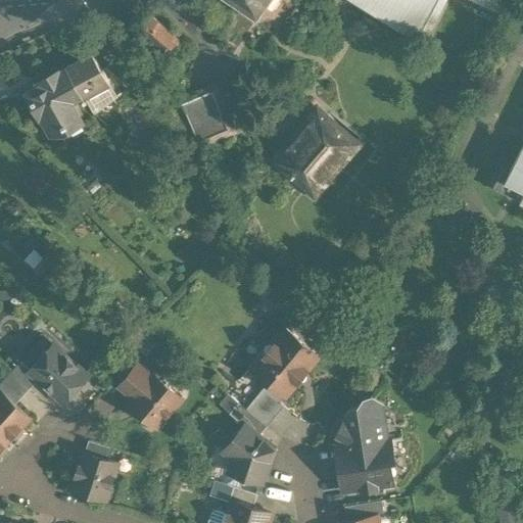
[(227,0),(255,18),(268,0),(227,0)]
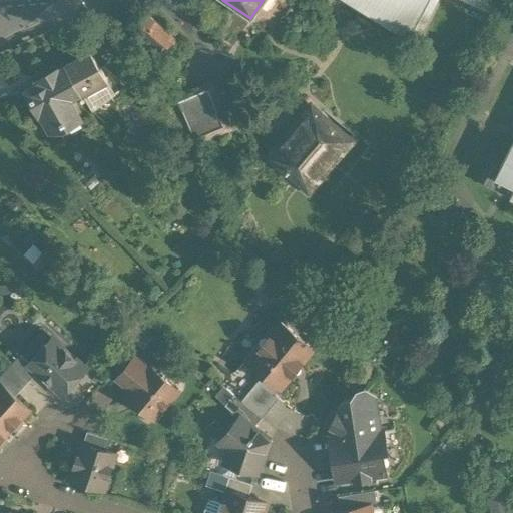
[(347,0),(408,39),(427,0),(347,0)]
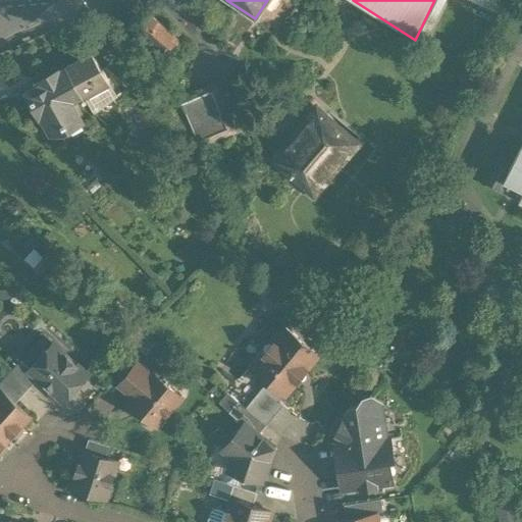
[(177,45),(148,18),(135,34),(148,46),(137,59),(155,74),(168,59),(177,45)]
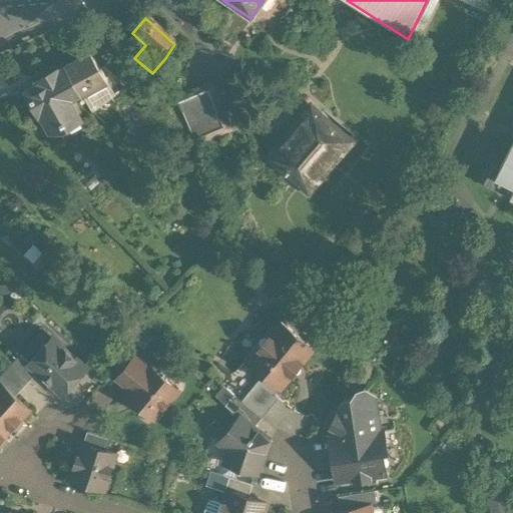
[(88,53),(63,67),(64,69),(79,97),(104,83),(88,53)]
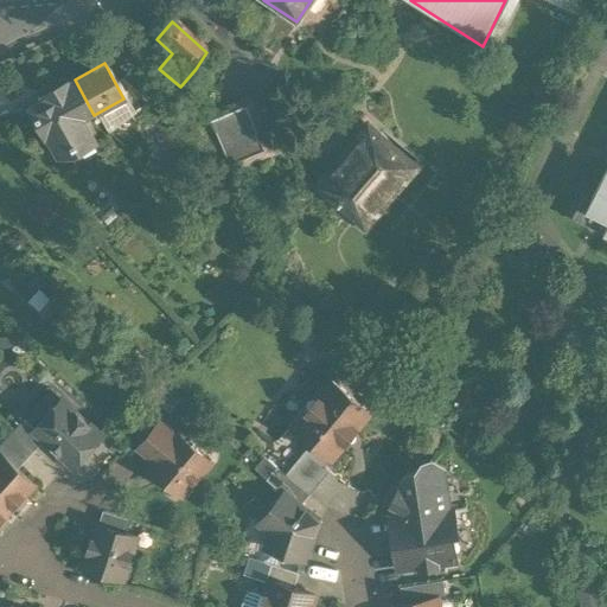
[(132,68),(120,83),(149,106),(159,87),(132,68)]
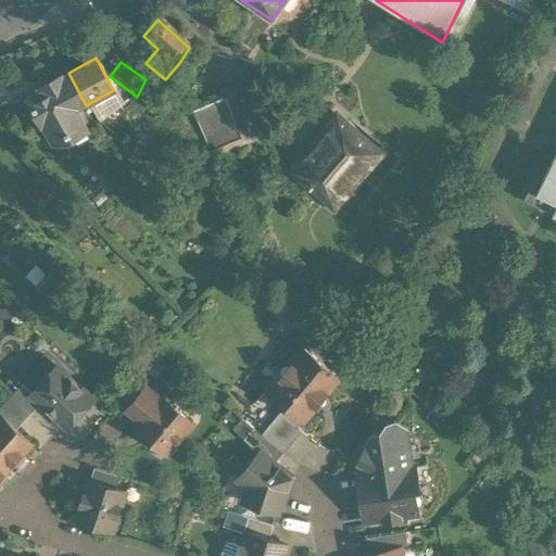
[(60,79),(41,90),(40,89),(38,90),(40,95),(28,101),(33,110),(32,110),(43,131),(45,131),(53,148),(72,138),(71,136),(84,128),(76,113),(87,106),(86,105),(70,75),(62,78),(61,77),(60,78),(60,79)]
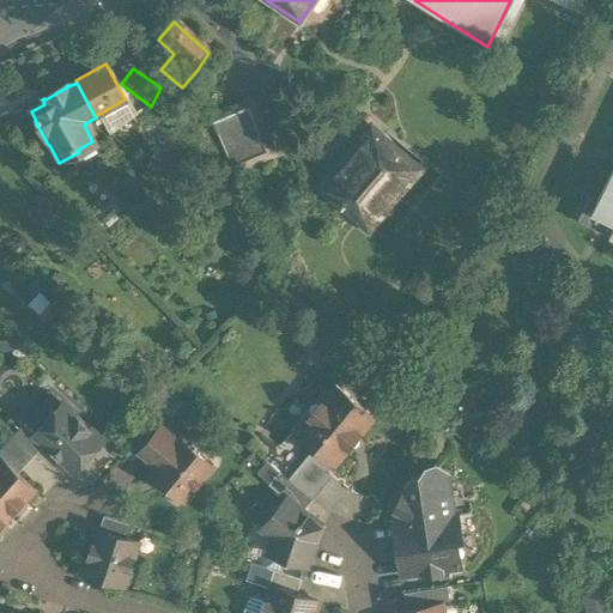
[(125,99),(95,116),(96,117),(104,133),(134,117),(125,99)]
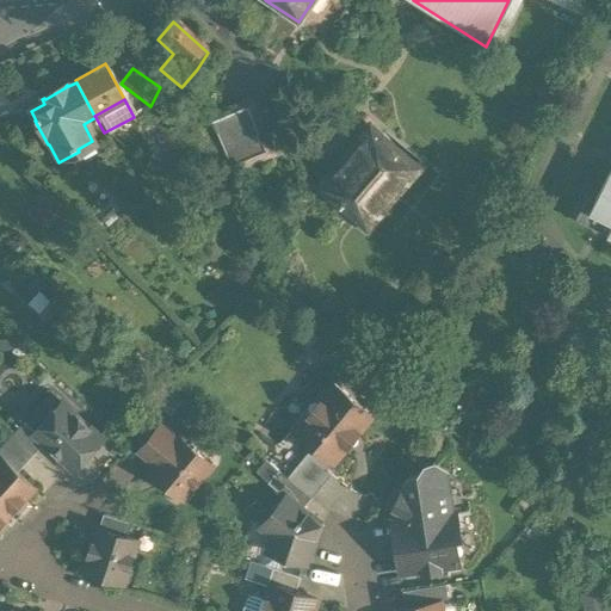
[(248,105),(210,121),(232,172),(270,156),(248,105)]
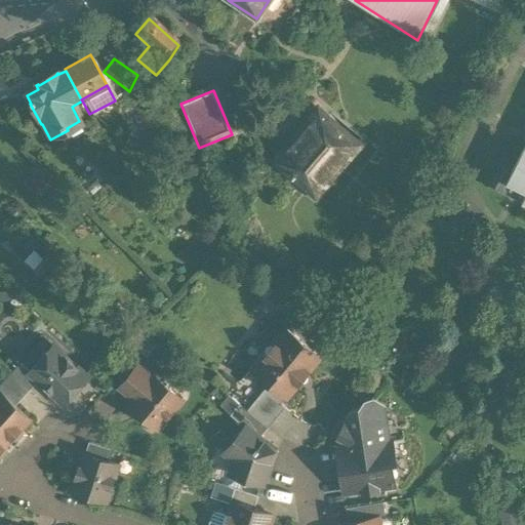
[(317,114),(275,163),(292,178),(299,170),(316,184),(317,182),(320,185),(336,165),(339,168),(357,149),(317,114)]
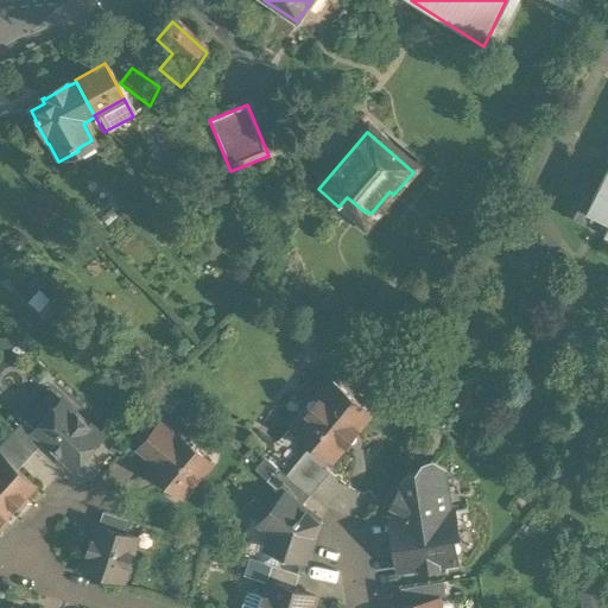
[(607,170),(606,170),(590,201),(591,201),(587,210),(591,213),(590,213),(607,220),(607,170)]
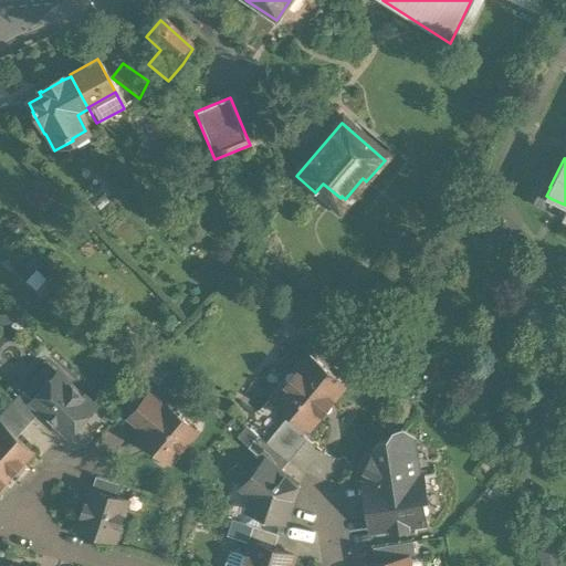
[(43,281),(34,273),(27,282),(35,290),(43,281)]
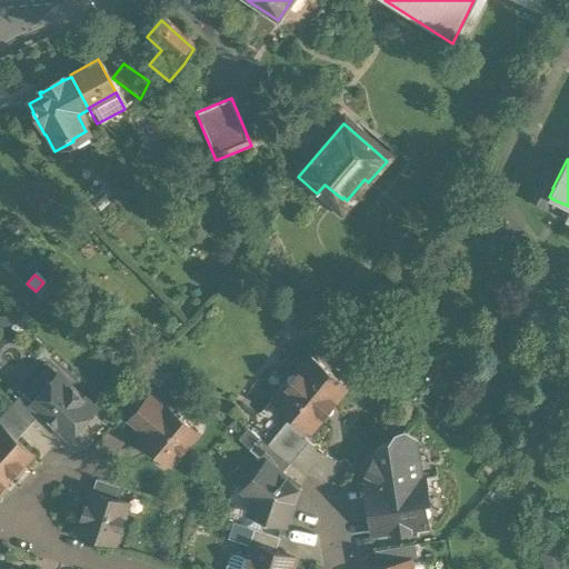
[(345,387),(310,358),(275,401),(288,412),(289,418),(285,422),(302,438),(345,387)]
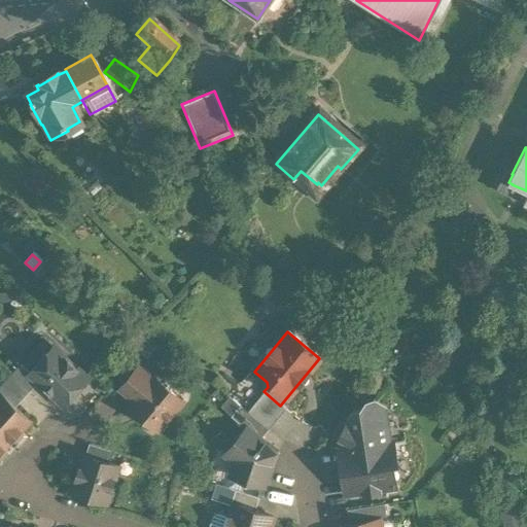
[(53,346),(28,373),(37,381),(63,405),(75,390),(78,390),(83,384),(83,381),(88,377),(53,346)]
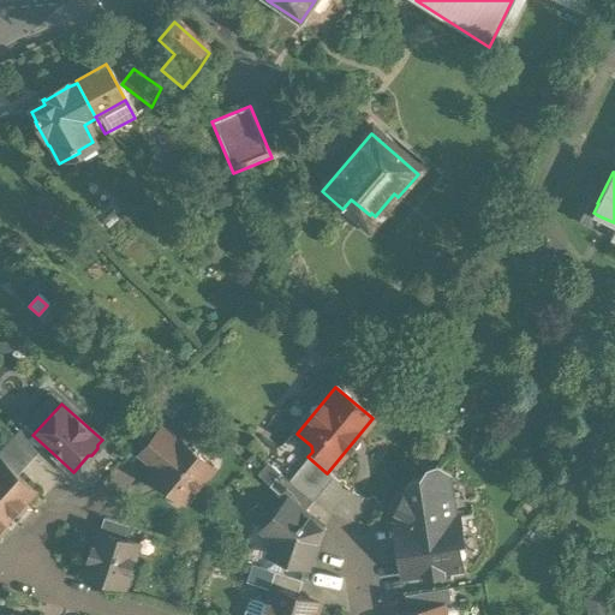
[(33,435),(21,424),(10,435),(15,440),(33,457),(43,445),(33,435)]
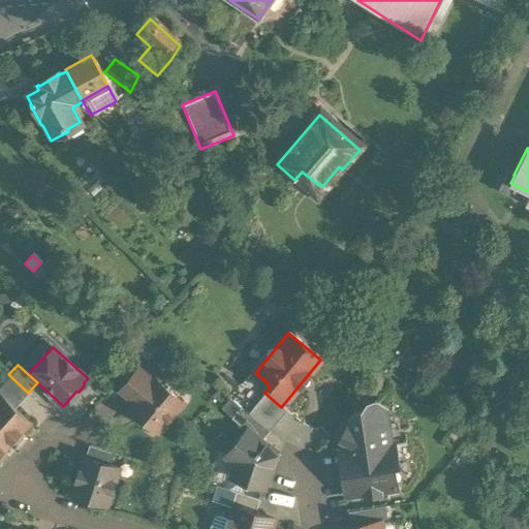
[(182,404),(152,379),(151,381),(136,370),(119,391),(133,402),(129,407),(158,432),(182,404)]
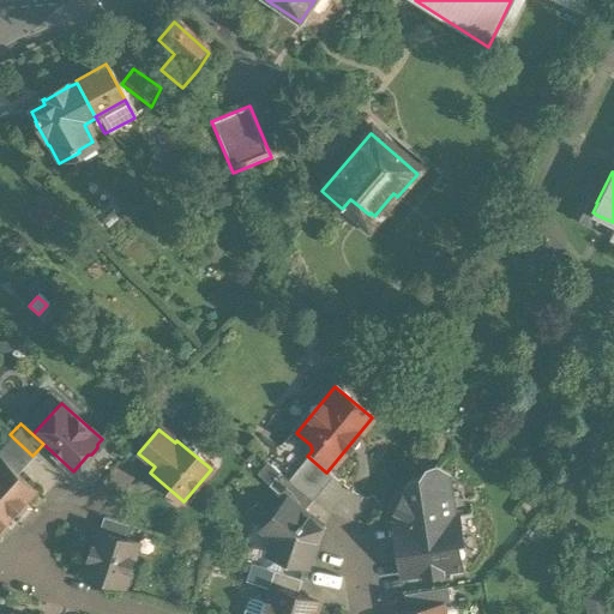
[(14,439),(10,434),(0,445),(0,461),(16,475),(32,456),(14,439)]
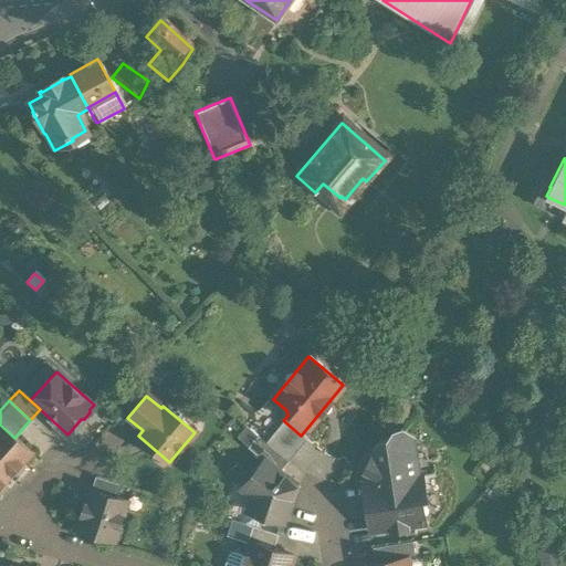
[(301,436),(283,420),(265,442),(287,461),(305,439),(301,436)]
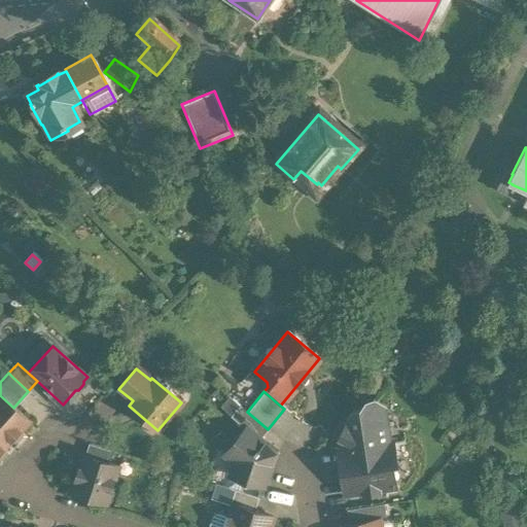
[(13,408),(0,395),(0,438),(6,445),(28,421),(13,408)]
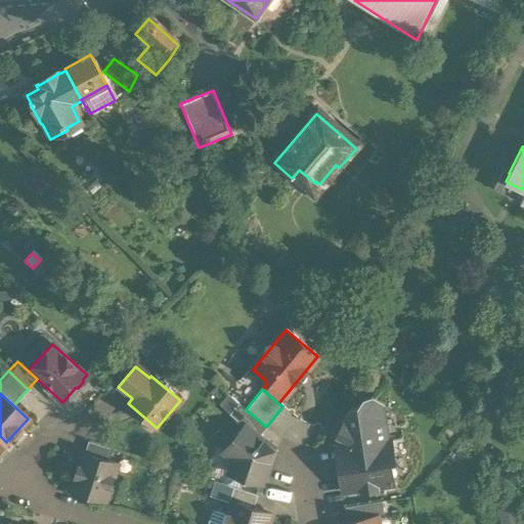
[(370,398),(363,399),(357,407),(351,408),(338,434),(340,446),(386,439),(381,404),(370,398)]
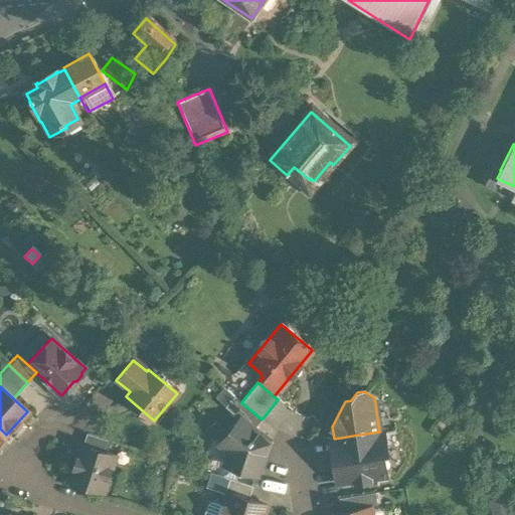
[(241,402),(234,396),(225,407),(240,419),(240,418),(253,430),(262,419),(241,402)]
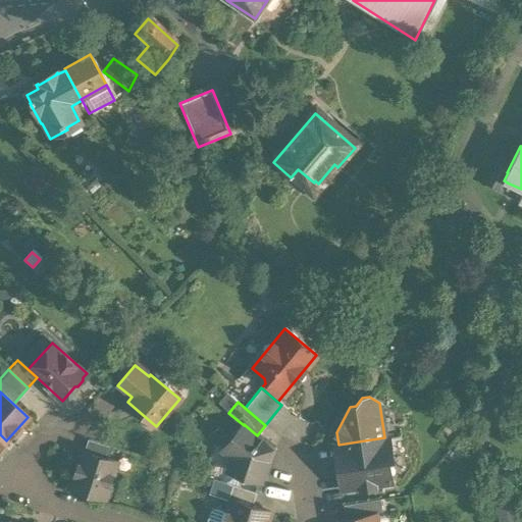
[(257,435),(244,424),(244,425),(223,451),(232,458),(228,471),(261,481),(271,447),(257,435)]
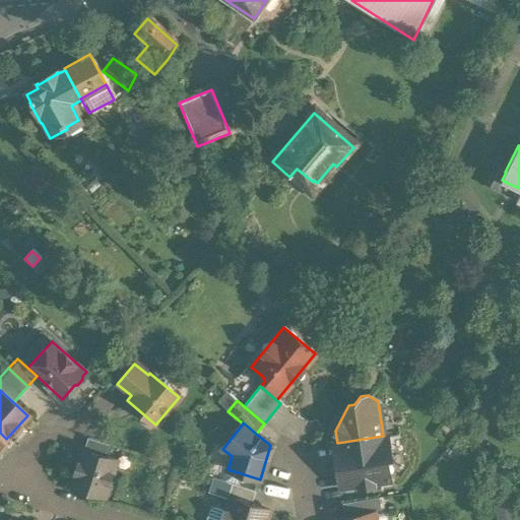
[(337,443),(334,443),(341,488),(359,484),(359,488),(374,485),(374,482),(390,479),(386,456),(389,451),(387,435),(383,436),(337,443)]
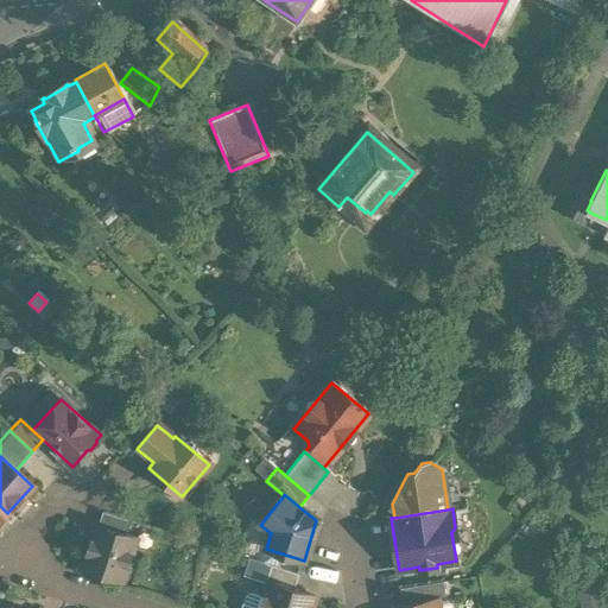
[(128,520),(102,512),(97,526),(124,534),(128,520)]
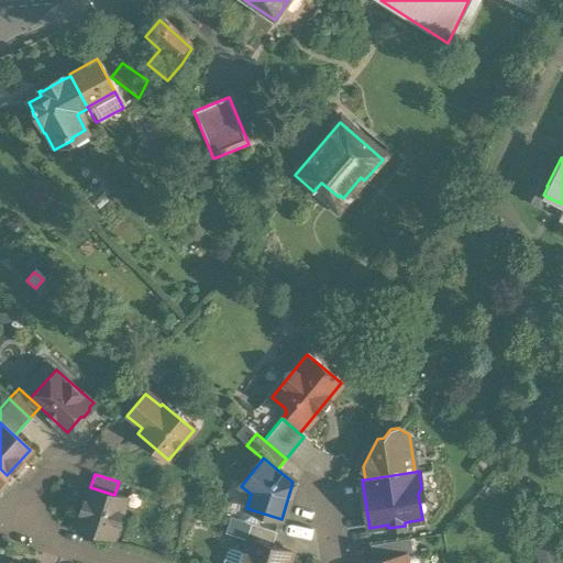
[(90,487),(88,486),(75,526),(113,538),(125,498),(114,495),(90,487)]
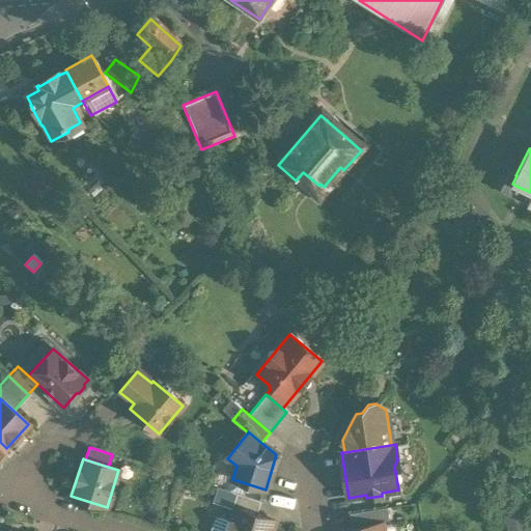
[(260,501),(236,494),(232,508),(235,509),(235,508),(256,514),(260,501)]
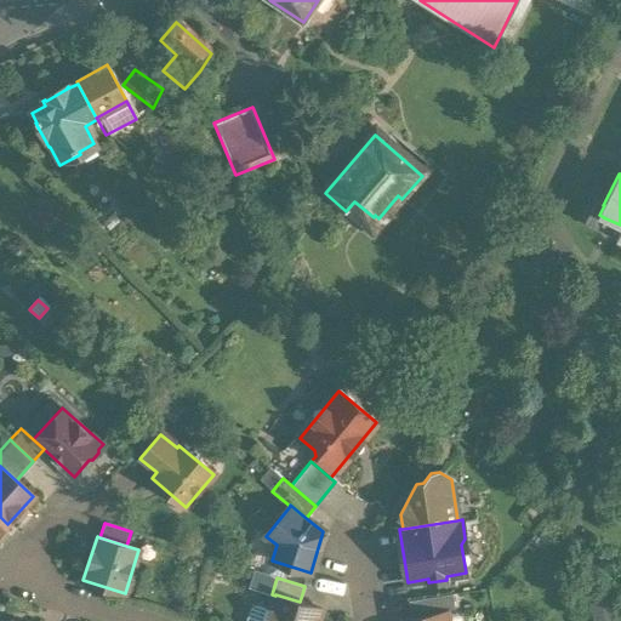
[(300,602),(275,594),(275,596),(271,610),(266,620),(317,620),(322,609),(300,602)]
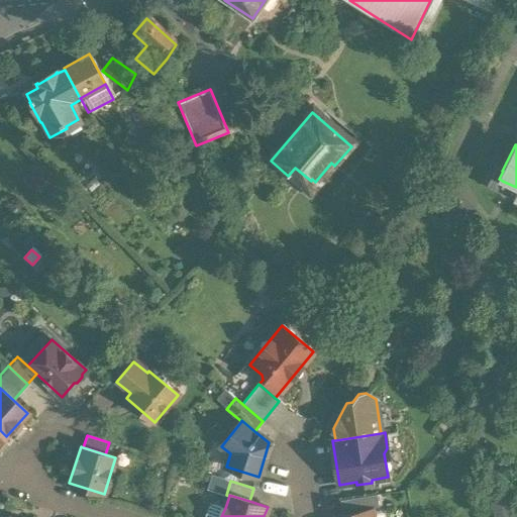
[(376,495),(340,500),(343,516),(371,511),(371,512),(378,511),(376,495)]
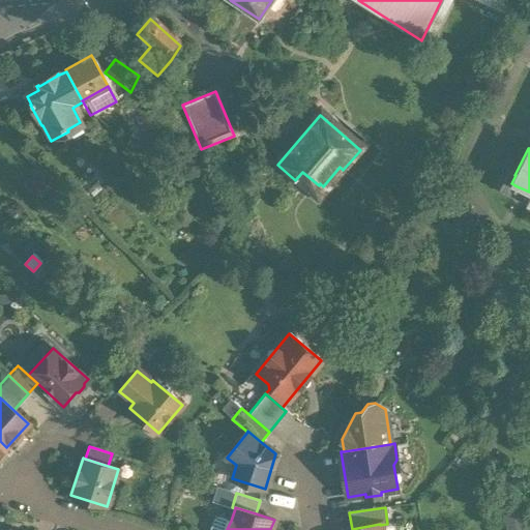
[(227,529),(231,521),(219,517),(213,520),(209,529),(227,529)]
